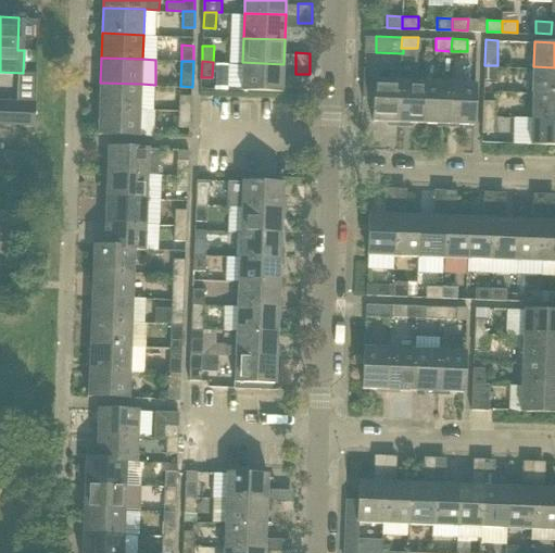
[(284,90),(284,64),(242,62),(229,62),(228,88),(284,90)]
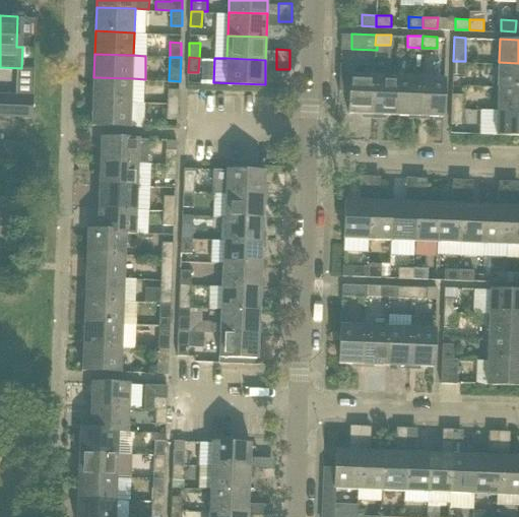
[(464,76),(465,61),(453,61),(453,76),(464,76)]
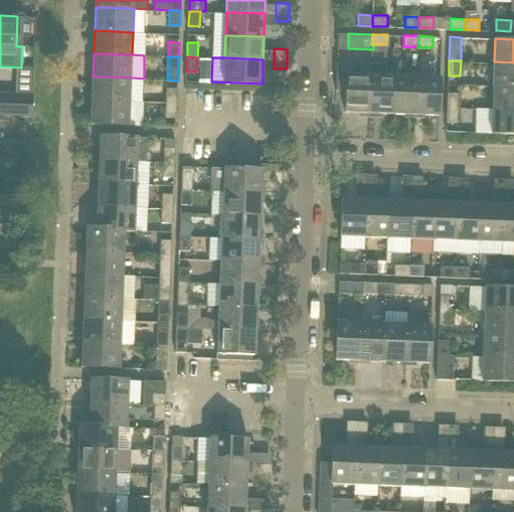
[(494,86),(513,86),(513,62),(494,61),(494,86)]
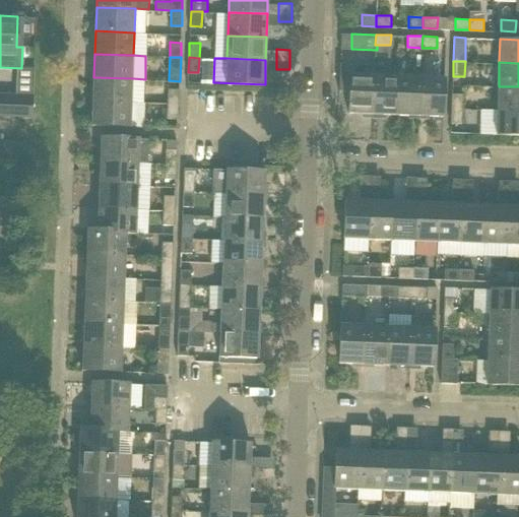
[(339,90),(349,90),(349,112),(373,113),(374,74),(374,64),(340,63),(339,90)]
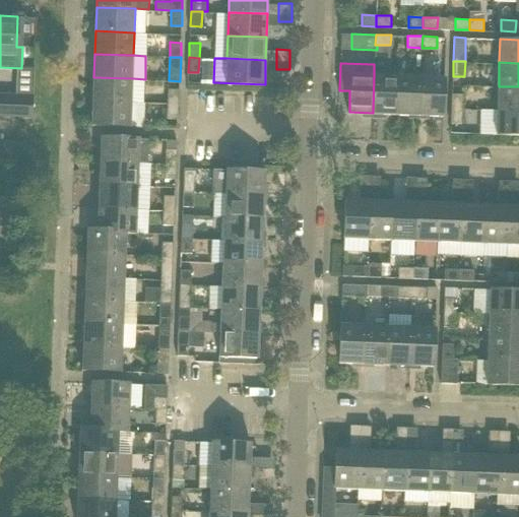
[(397,75),(374,74),(373,113),(396,114),(397,75)]
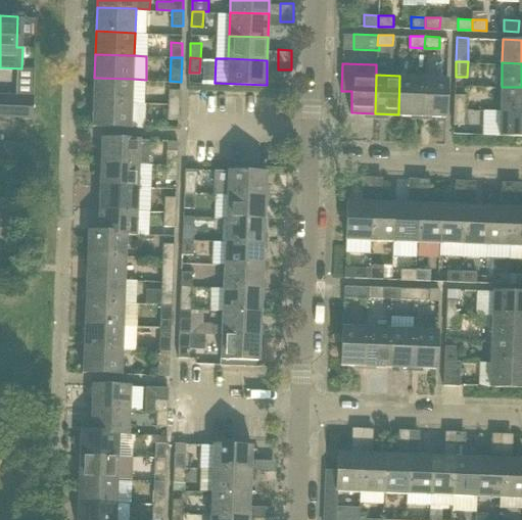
[(423,77),(399,76),(398,114),(422,115),(423,77)]
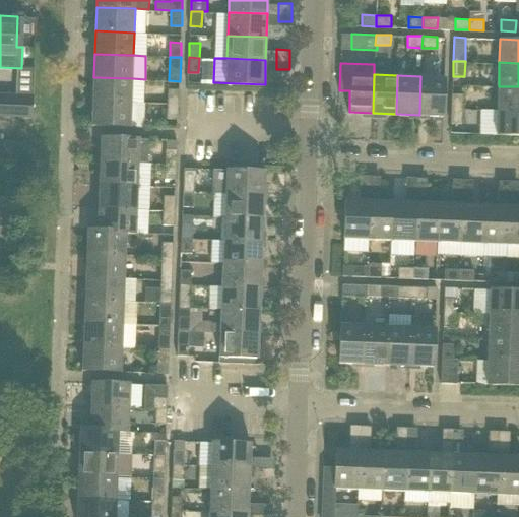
[(419,115),(443,116),(445,77),(420,76),(419,115)]
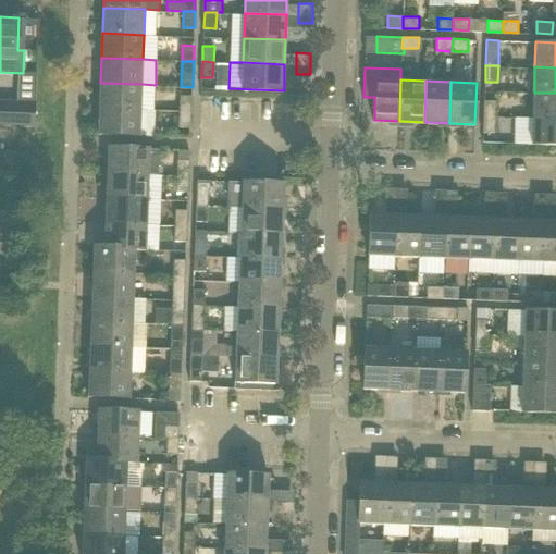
[(99,108),(140,109),(141,84),(100,83),(99,108)]
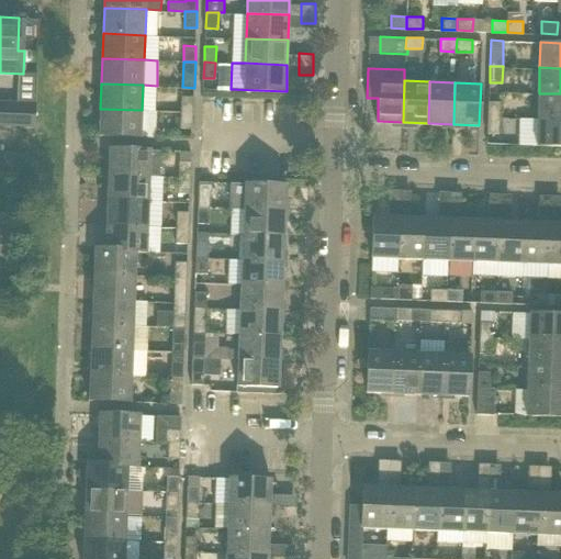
[(538,118),(560,118),(560,93),(539,93),(538,118)]
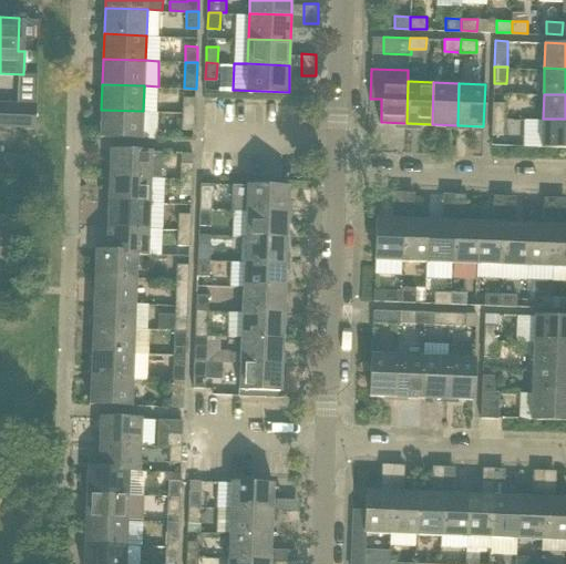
[(183,96),(183,112),(195,112),(196,96),(183,96)]
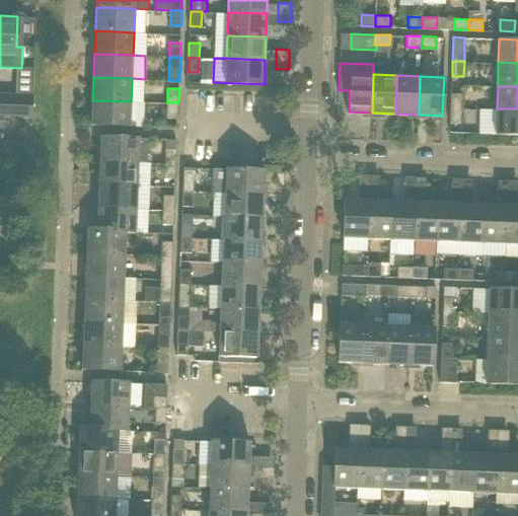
[(0,92),(0,115),(32,117),(32,94),(0,92)]
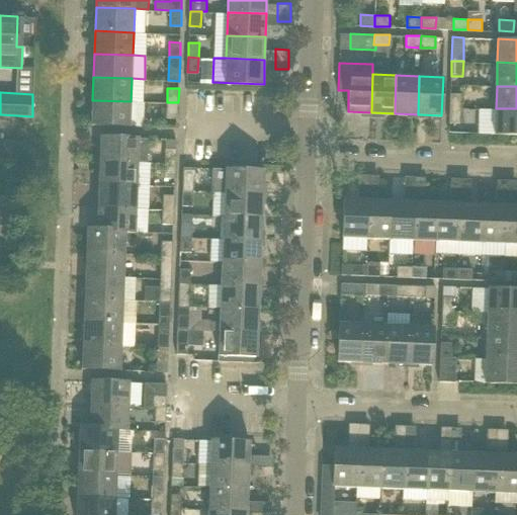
[(450,107),(460,107),(461,94),(450,93),(450,107)]
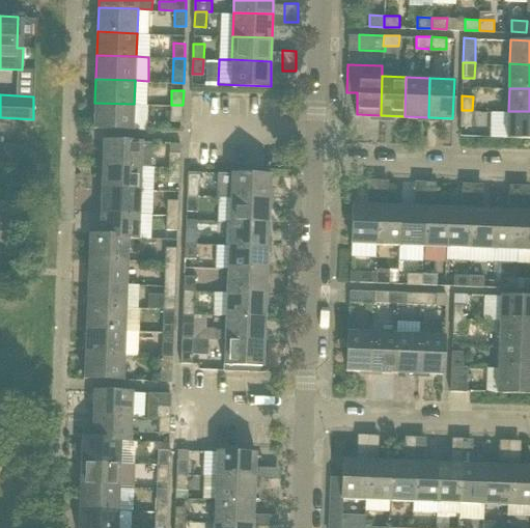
[(94,103),(93,127),(146,129),(146,104),(134,104),(94,103)]
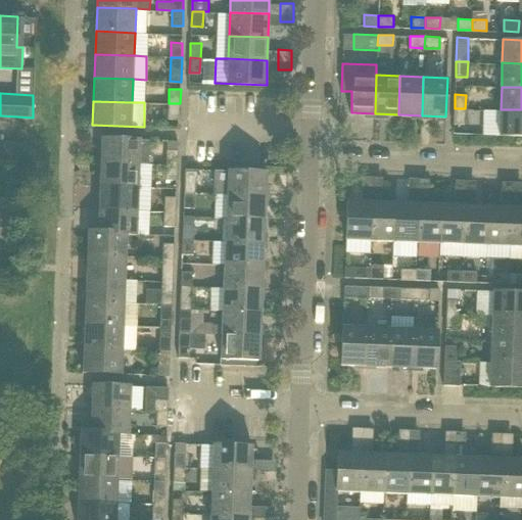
[(180,103),(169,103),(168,119),(179,119),(180,103)]
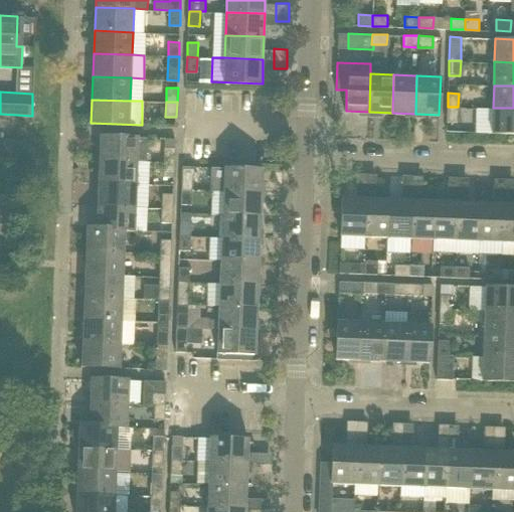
[(458,107),(448,107),(447,121),(458,122),(458,107)]
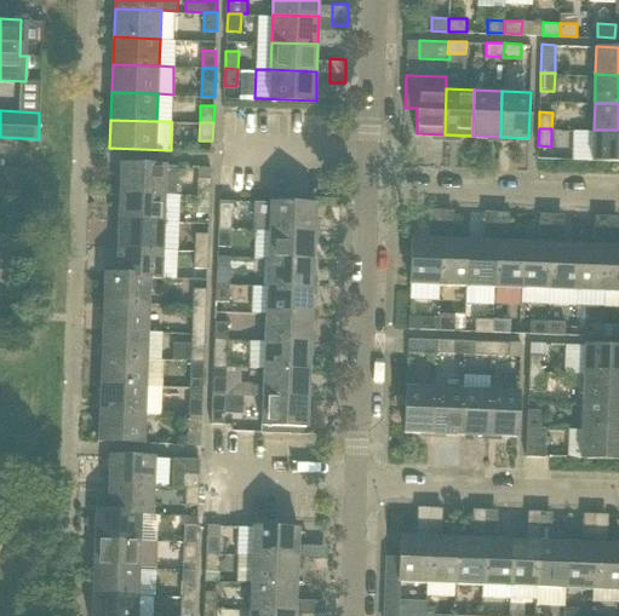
[(618,130),(594,130),(592,159),(618,160),(618,130)]
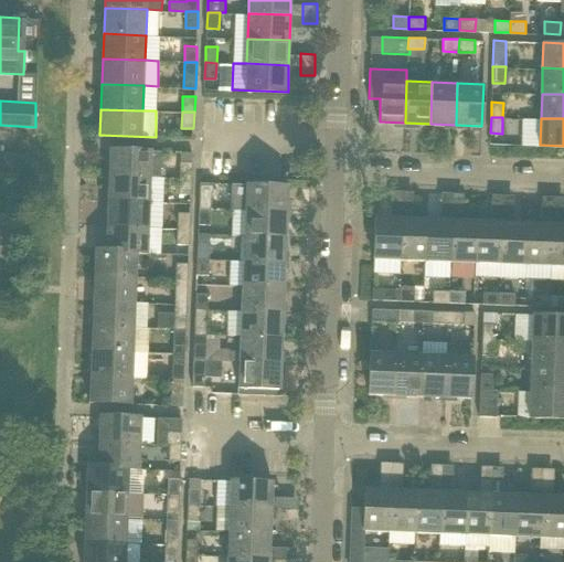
[(110,148),(109,175),(150,176),(149,177),(161,178),(162,150),(110,148)]
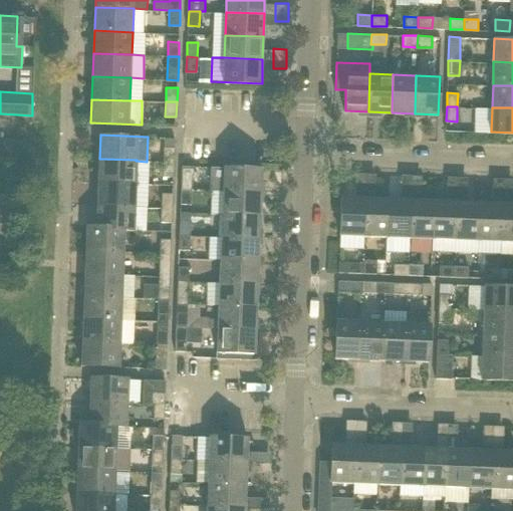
[(164,161),(175,161),(176,138),(165,137),(164,161)]
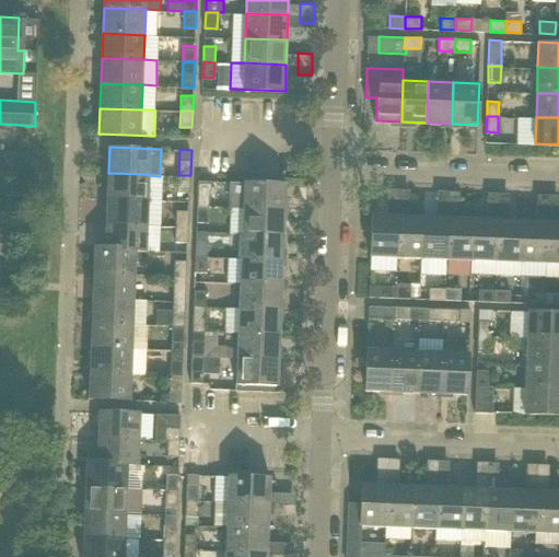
[(0,178),(19,180),(20,151),(0,150),(0,178)]
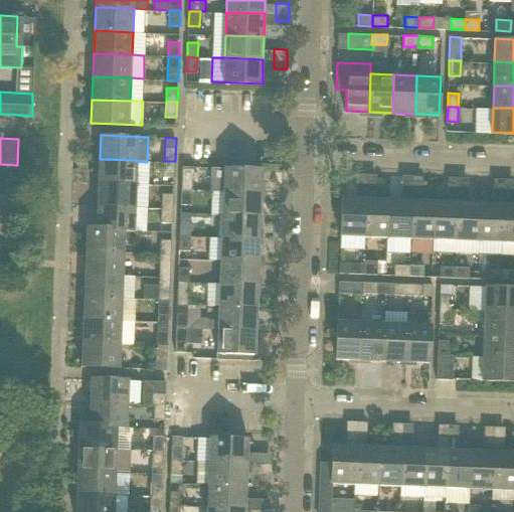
[(100,159),(99,182),(136,183),(136,161),(137,160),(100,159)]
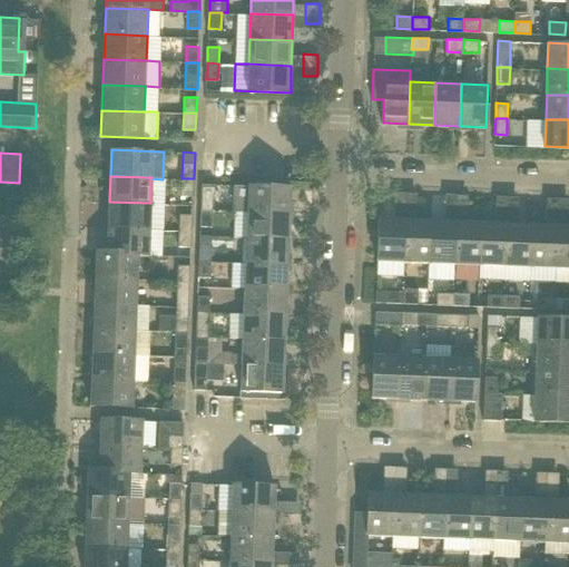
[(193,195),(194,178),(182,178),(180,195),(193,195)]
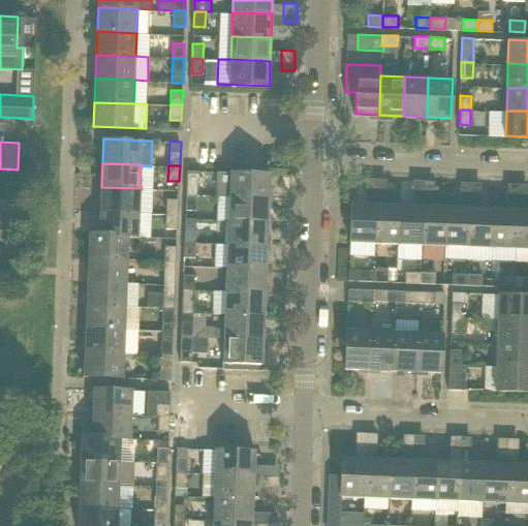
[(188,171),(187,194),(197,194),(198,180),(199,180),(200,171),(188,171)]
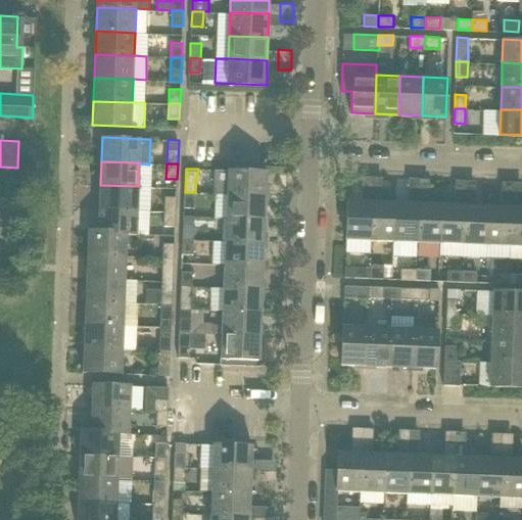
[(227,193),(267,195),(268,171),(216,170),(216,193),(227,193)]
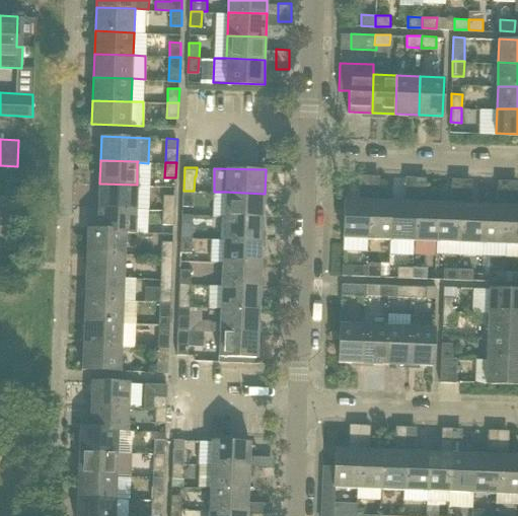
[(360,196),(379,196),(379,173),(361,173),(360,196)]
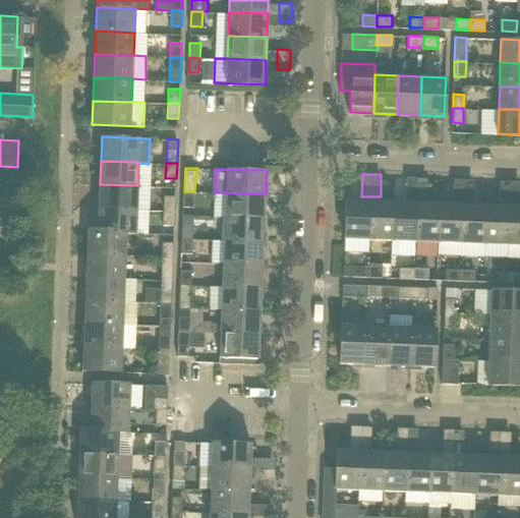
[(426,191),(426,177),(408,177),(408,191),(426,191)]
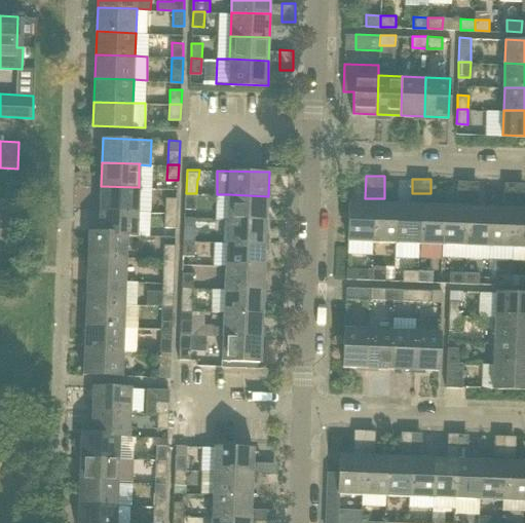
[(458,194),(478,194),(478,180),(458,180),(458,194)]
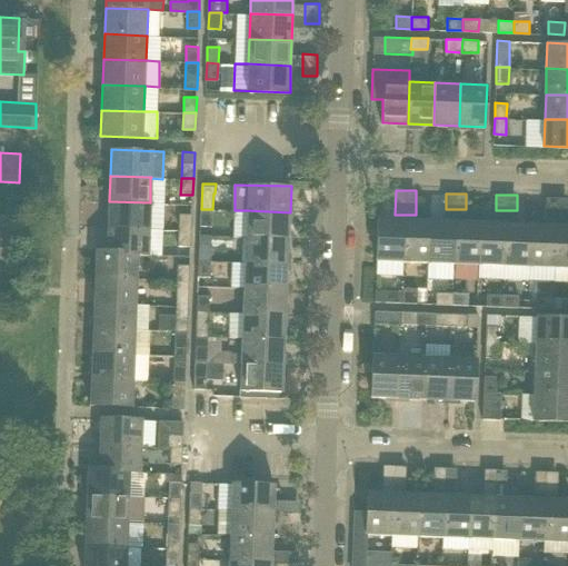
[(567,197),(546,196),(546,210),(567,211),(567,197)]
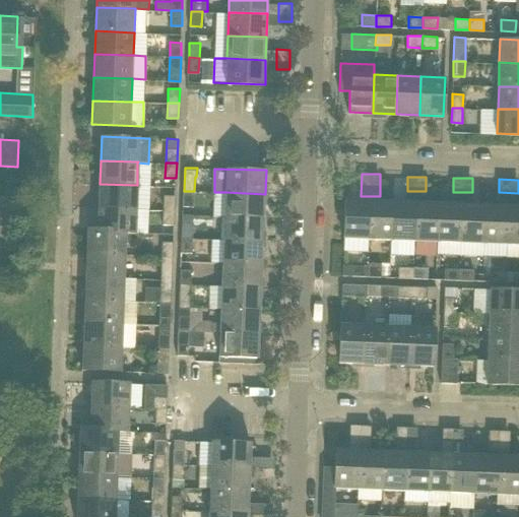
[(137,185),(100,184),(99,207),(136,208),(148,208),(149,185),(137,185)]
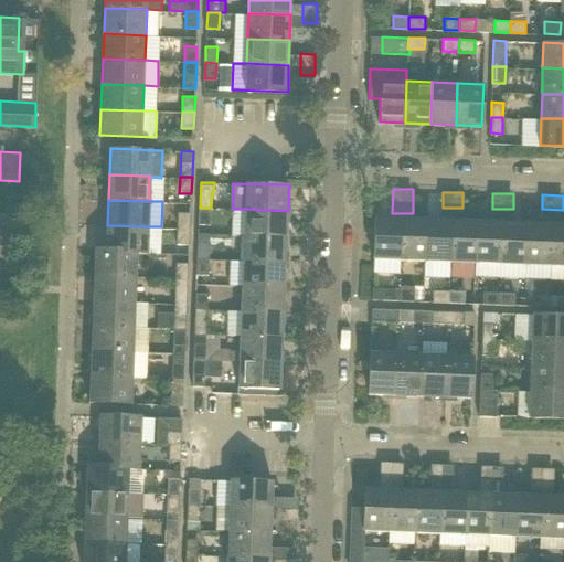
[(210,224),(211,208),(200,208),(200,223),(210,224)]
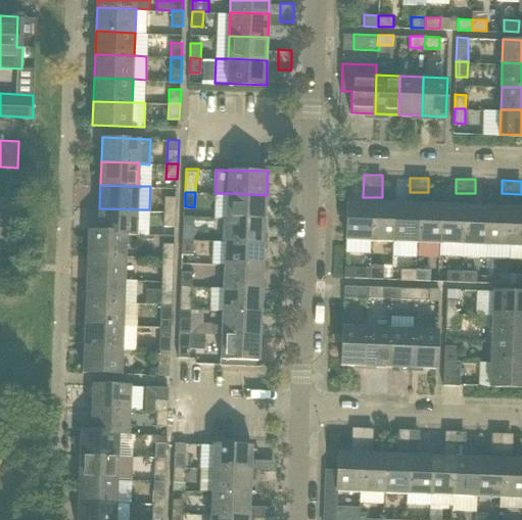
[(266,218),(267,195),(227,193),(226,217),(266,218)]
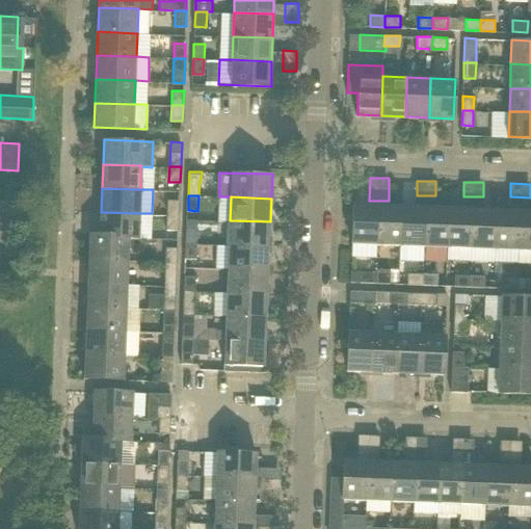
[(179,214),(180,200),(168,199),(167,214),(179,214)]
